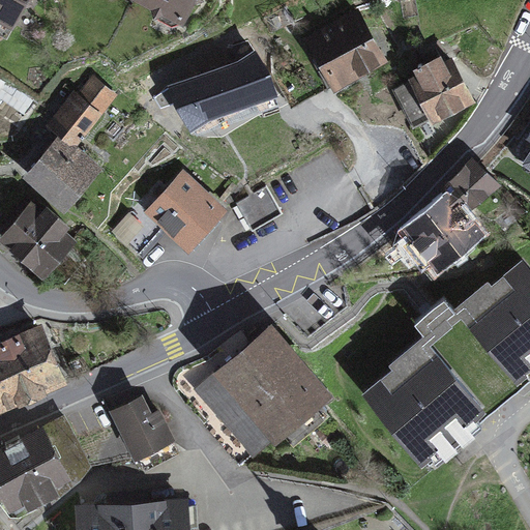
[(0,0),(0,20),(17,28),(30,0),(0,0)]
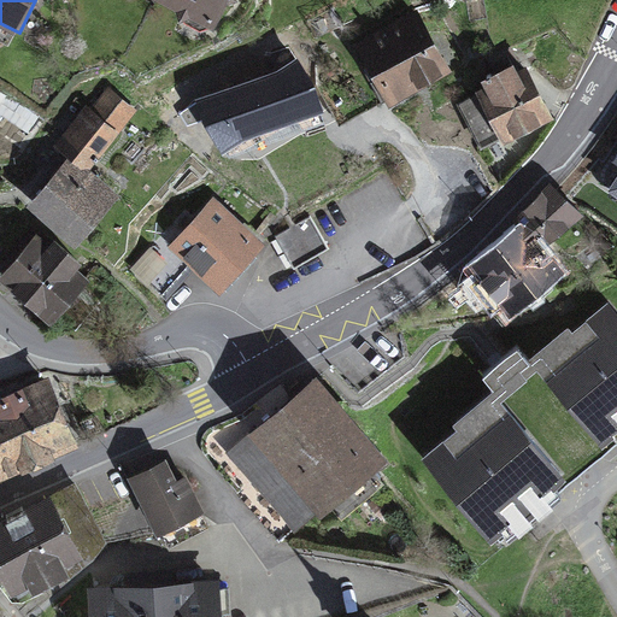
[(162,0),(212,23),(222,0),(162,0)]
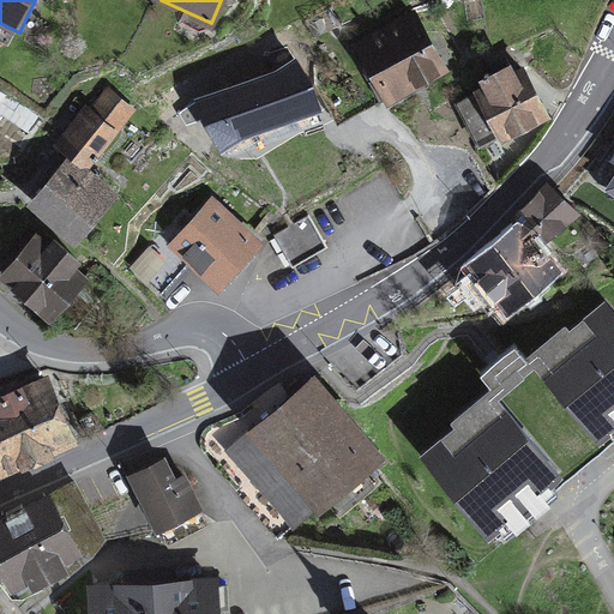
[(411,7),(350,41),(386,107),(449,73),(411,7)]
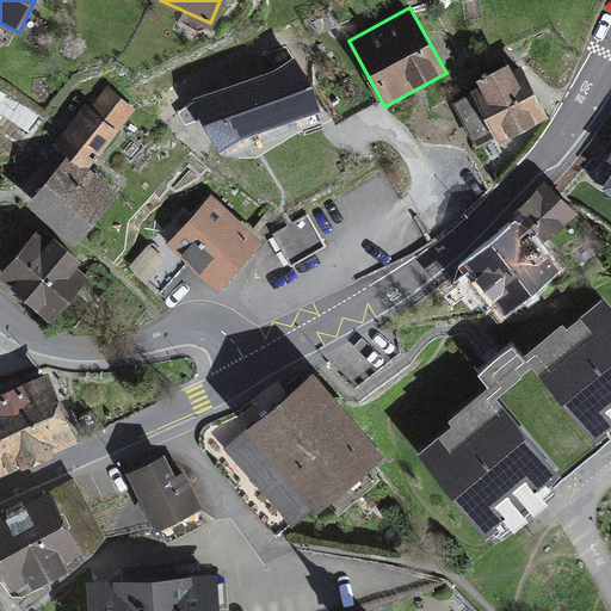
[(275,72),(192,99),(202,124),(220,154),(242,140),(320,112),(312,88),(292,59),(275,72)]
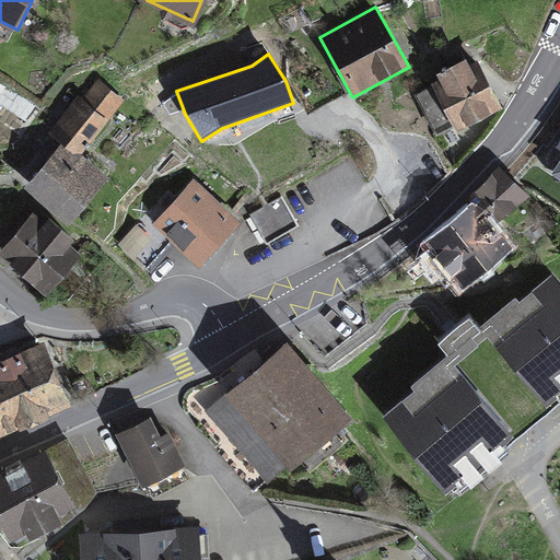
[(502,109),(477,62),(432,85),(457,133),(502,109)]
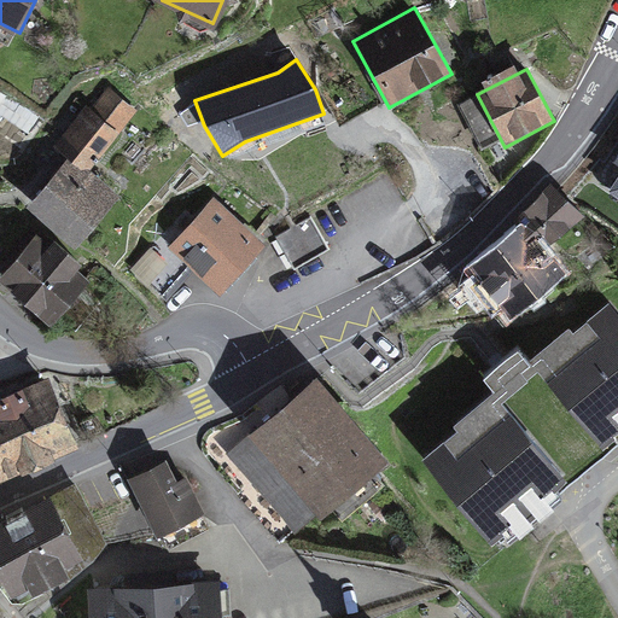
[(140,111),(98,85),(52,140),(94,170),(140,111)]
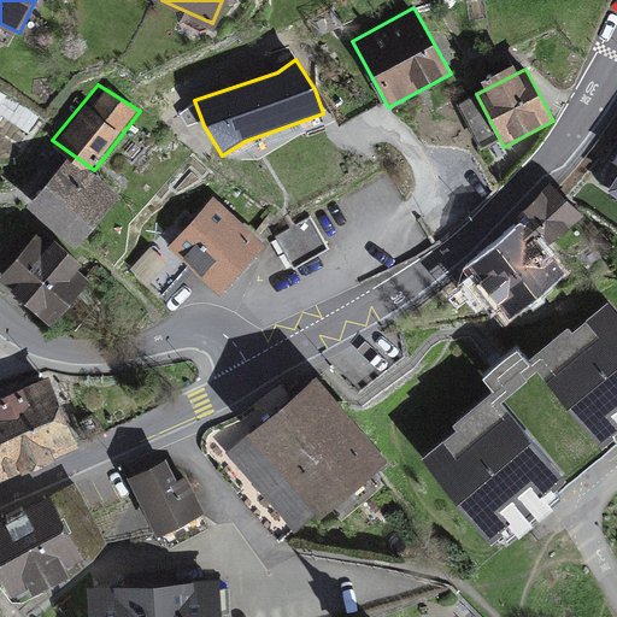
[(115,198),(57,156),(21,199),(77,244),(115,198)]
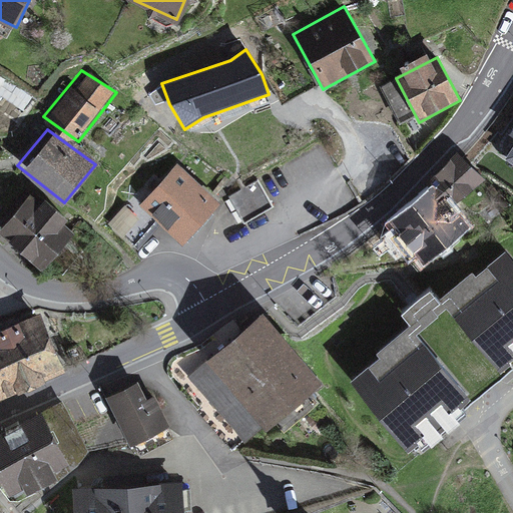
[(481,176),(457,154),(430,182),(435,187),(447,203),(481,176)]
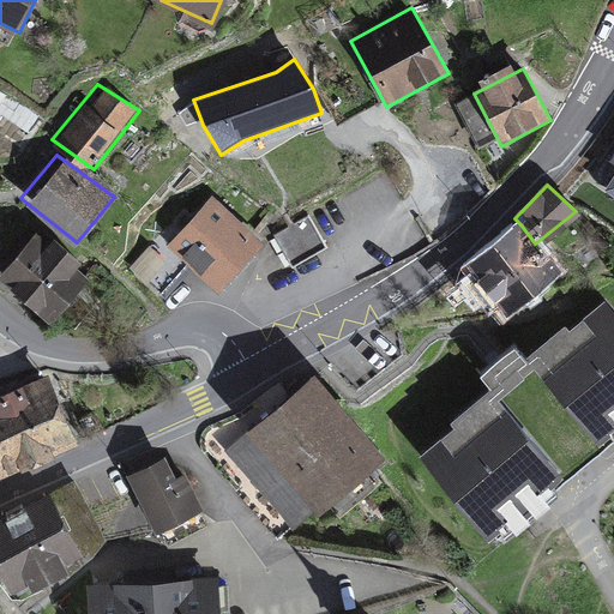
[(259,244),(215,203),(174,246),(220,287),(259,244)]
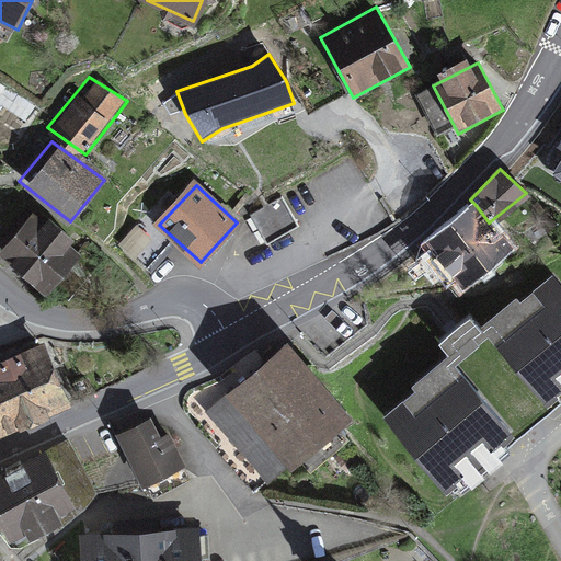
[(250,215),(267,243),(298,225),(282,196),(250,215)]
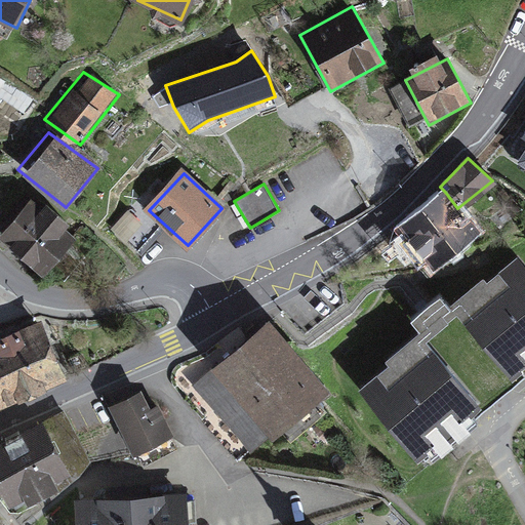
[(27,189),(0,219),(0,234),(51,278),(85,239),(27,189)]
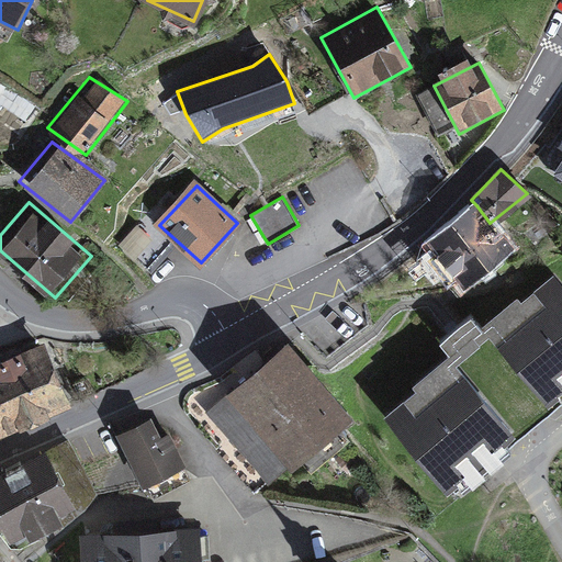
[(476,205),(433,240),(464,279),(507,244),(490,223),(476,205)]
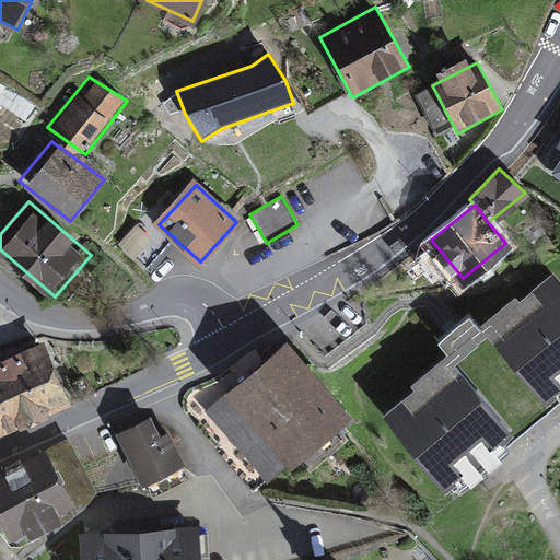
[(559,287),(551,276),(488,328),(546,398),(559,386),(559,287)]
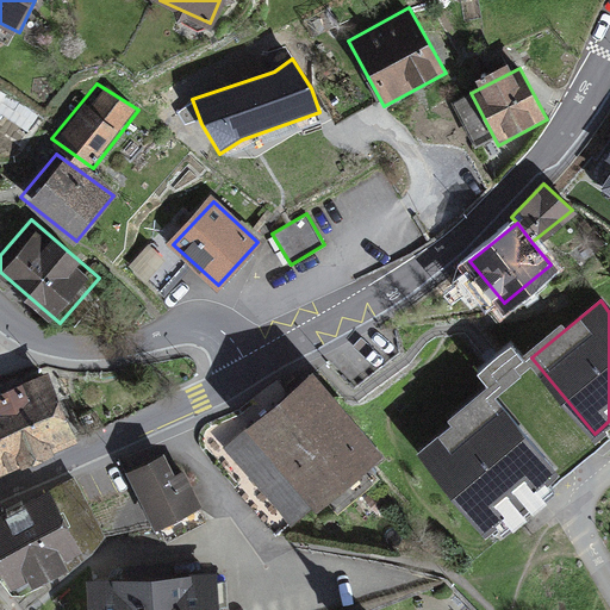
[(489,384),(523,355),(511,341),(477,369),(489,384)]
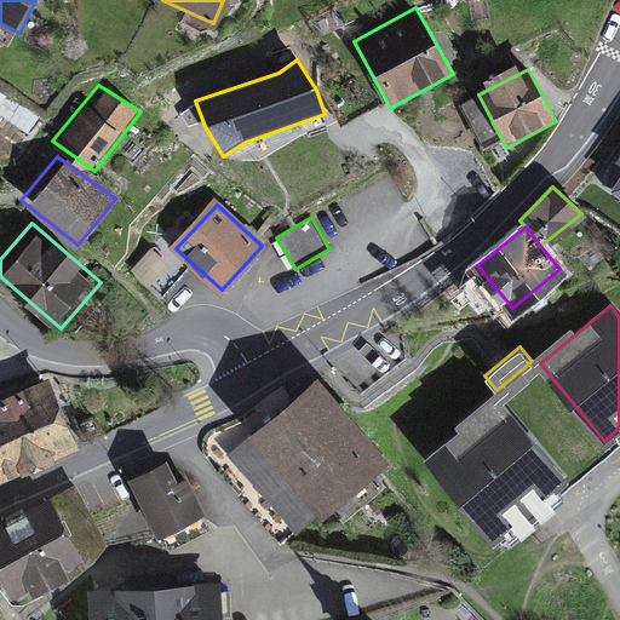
[(386,458),(317,375),(222,453),(291,537),(386,458)]
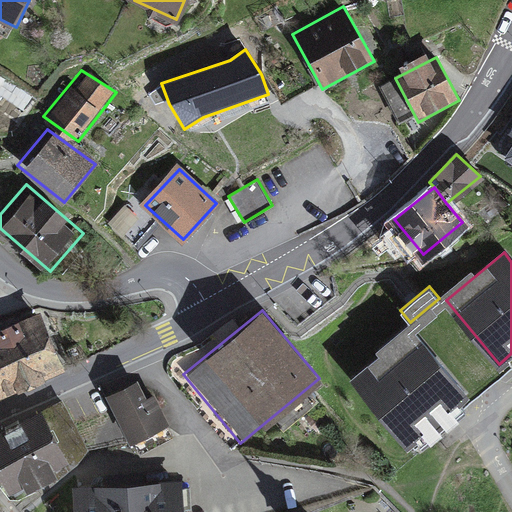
[(0,394),(61,369),(39,316),(0,332),(0,394)]
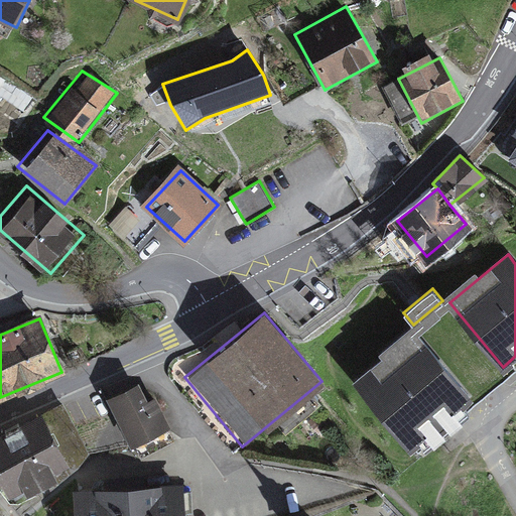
[(415,334),(356,381),(407,445),(467,398),(415,334)]
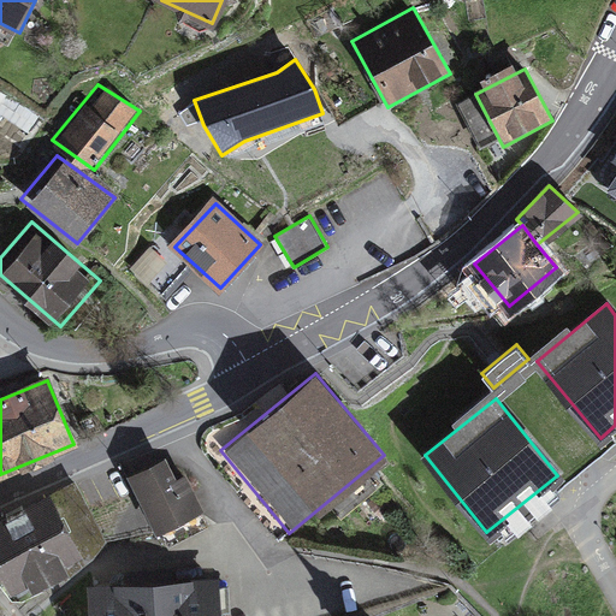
[(157,448),(114,471),(148,529),(190,507),(157,448)]
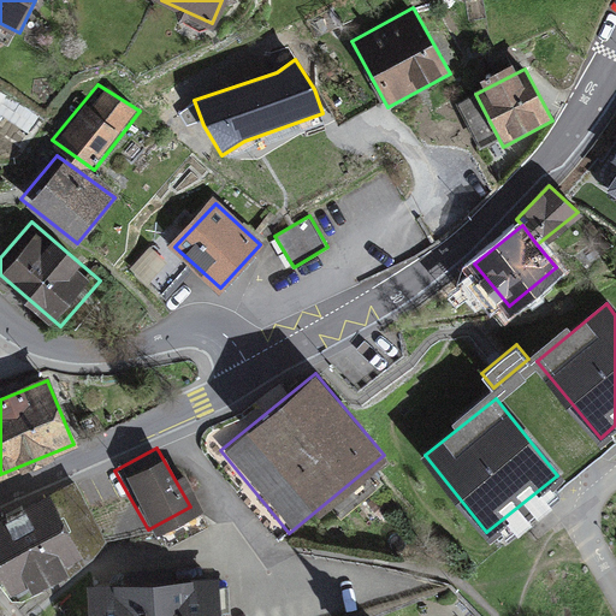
[(51,496),(0,522),(0,567),(13,592),(31,582),(35,588),(65,572),(61,566),(82,555),(51,496)]
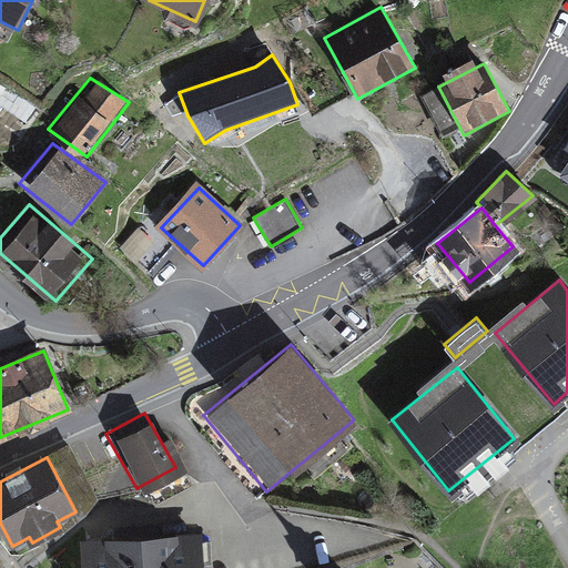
[(88,544),(88,567),(195,567),(194,539),(88,544)]
